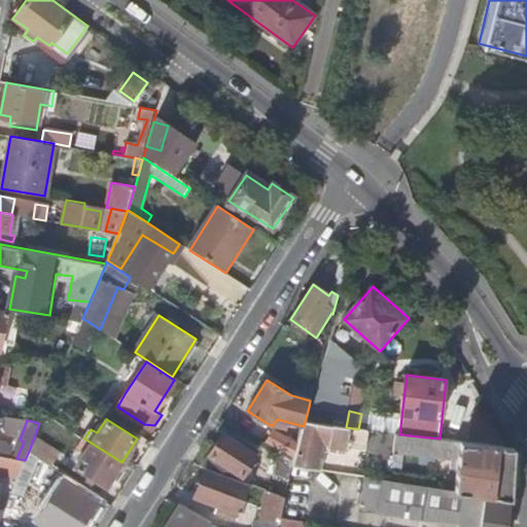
[(358,429),(346,427),(323,425),(305,422),(304,426),(303,427),(299,445),(294,458),(292,466),(313,468),(319,443),(364,449),(366,430),(358,429)]
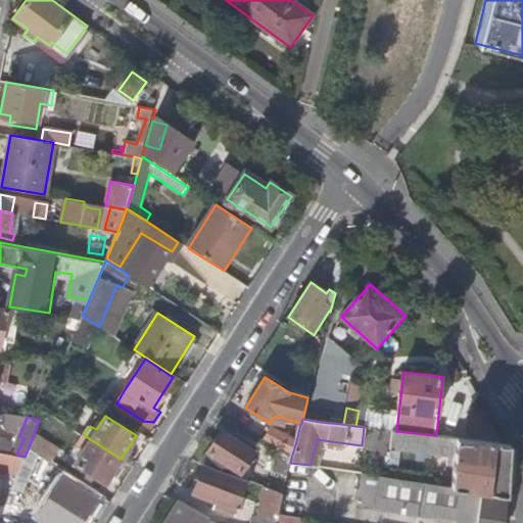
[(292,455),(296,441),(272,427),(265,440),(279,447),(292,455)]
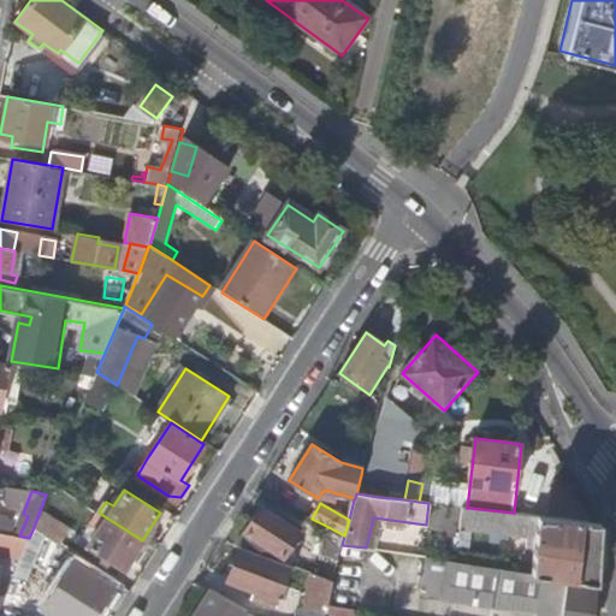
[(48,537),(61,545),(72,528),(41,508),(34,527),(48,537)]
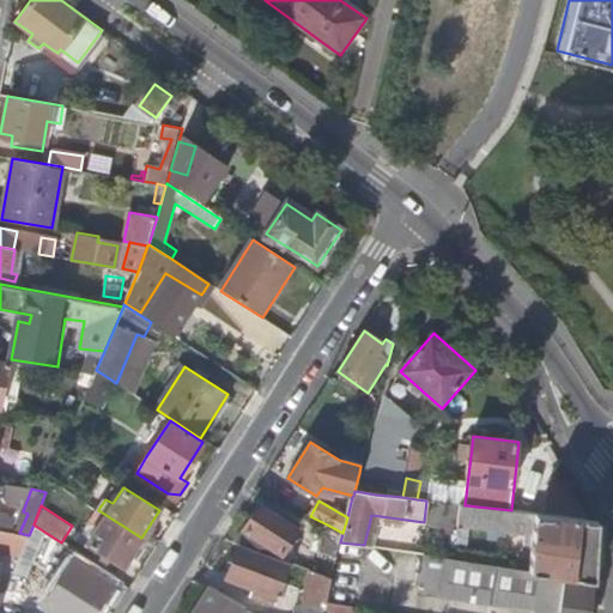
[(259,505),(236,542),(241,545),(278,559),(281,553),(283,553),(302,523),(290,515),(285,522),(259,505)]
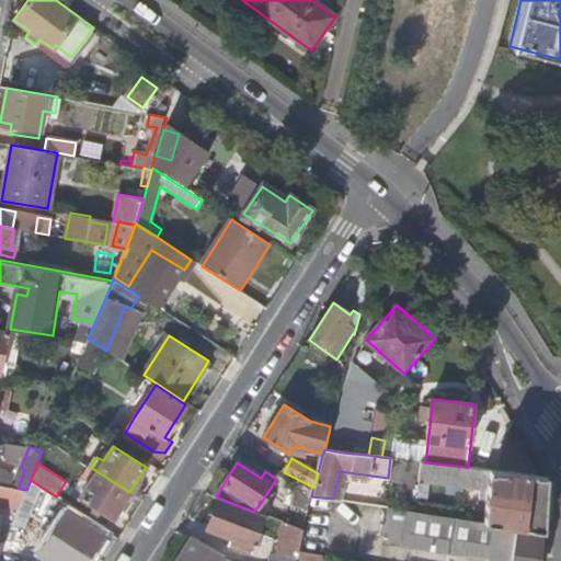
[(436,464),(427,462),(426,468),(426,472),(435,473),(436,464)]
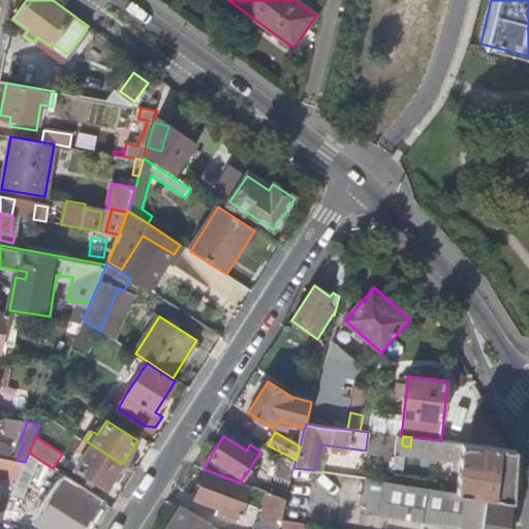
[(512,501),(518,449),(462,443),(441,440),(411,437),(410,446),(409,453),(461,459),(457,492),(487,497),(512,501)]
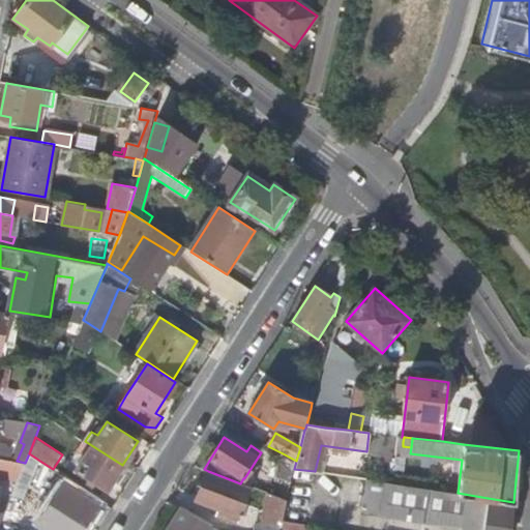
[(107,489),(122,465),(85,441),(79,451),(85,455),(76,469),(107,489)]
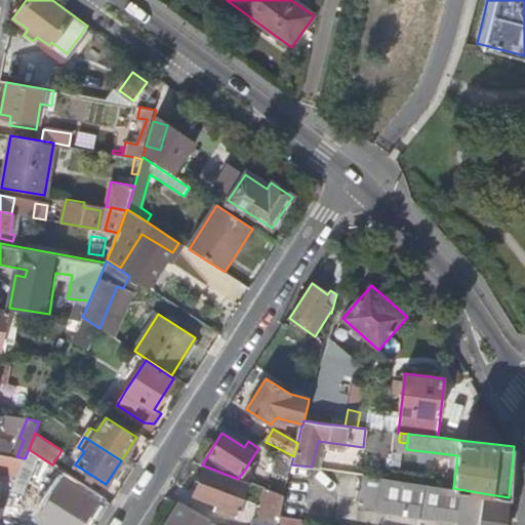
[(34,471),(41,457),(29,449),(25,458),(11,489),(23,494),(33,471),(34,471)]
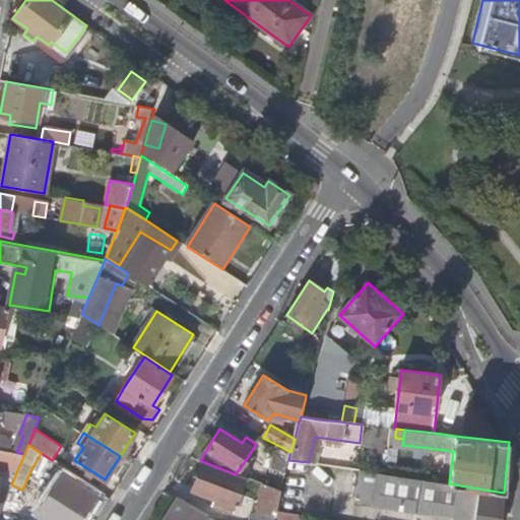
[(270,470),(285,473),(288,460),(290,452),(277,445),(270,470)]
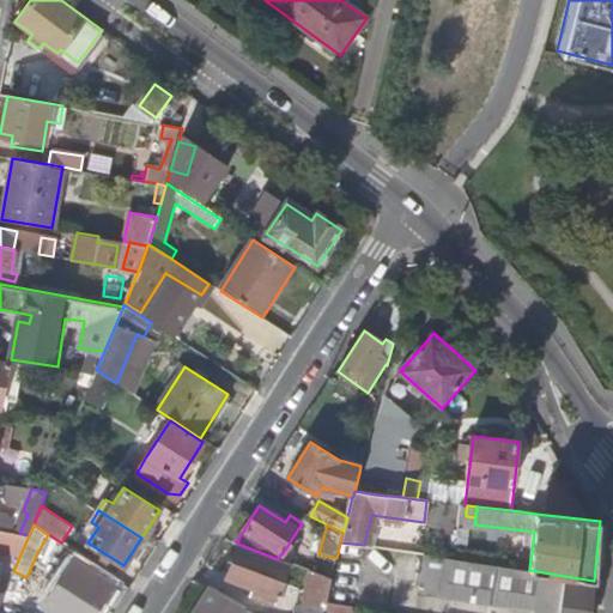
[(274,606),(291,564),(278,559),(241,545),(228,580),(253,589),(250,596),(274,606)]
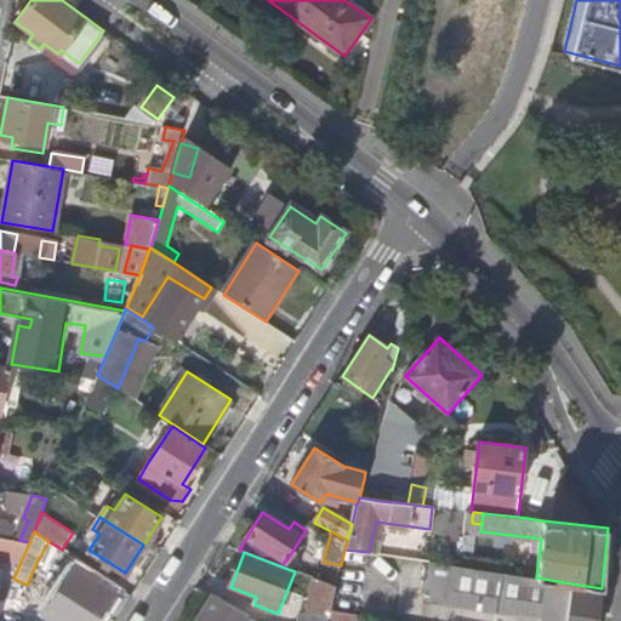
[(450,565),(429,562),(425,598),(445,600),(450,565)]
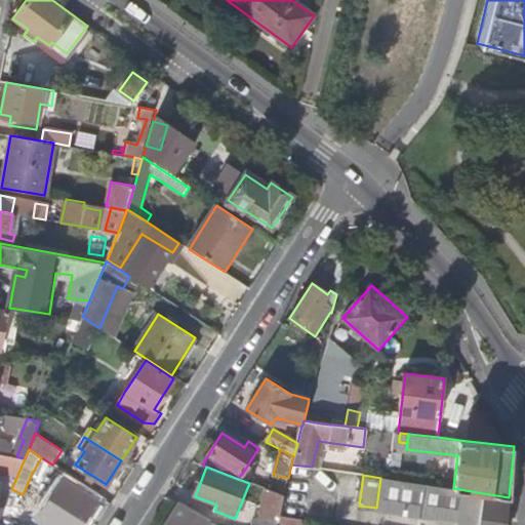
[(483,495),(483,493),(453,488),(380,478),(376,508),(376,510),(459,522),(458,524),(503,524),(508,499),(483,495)]
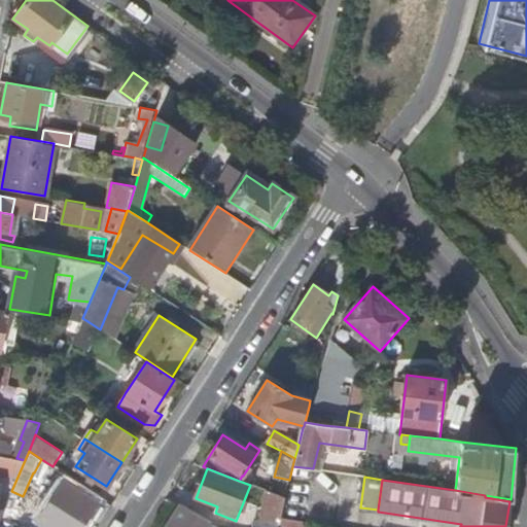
[(53,526),(78,526),(95,502),(64,483),(40,519),(53,526)]
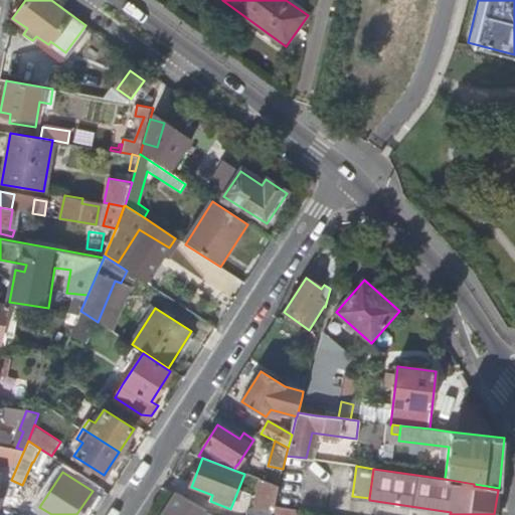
[(273,511),(275,507),(279,487),(262,480),(255,506),(273,511)]
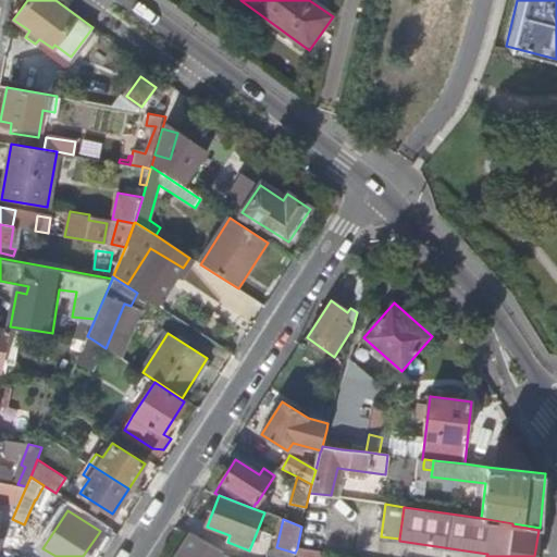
[(220,556),(223,553),(190,532),(174,556),(220,556)]
